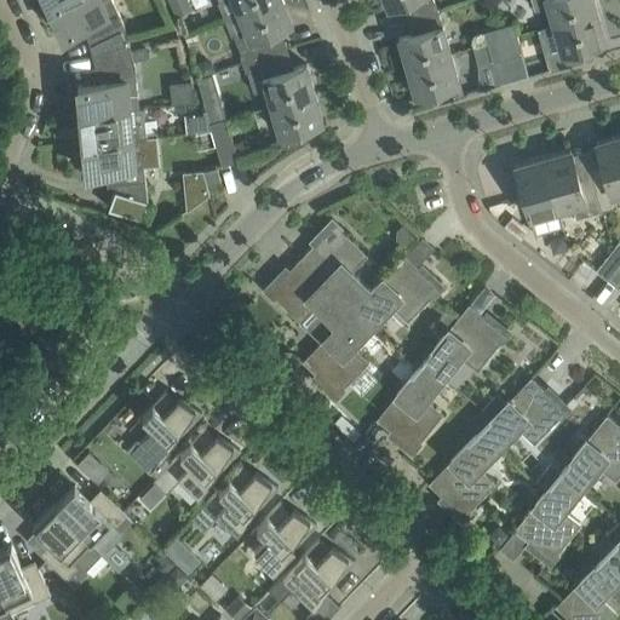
[(90,23),(96,35),(124,23),(113,0),(104,0),(102,1),(101,0),(68,0),(52,7),(64,33),(64,34),(64,35),(90,23)]
